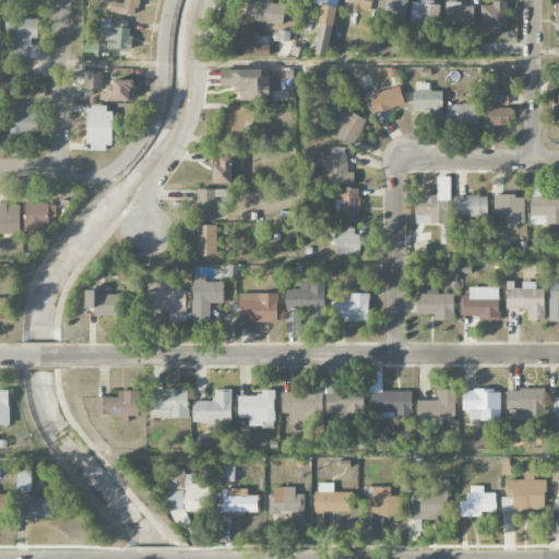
[(113,11),(137,15),(139,0),(123,0),(123,3),(114,2),(113,11)]
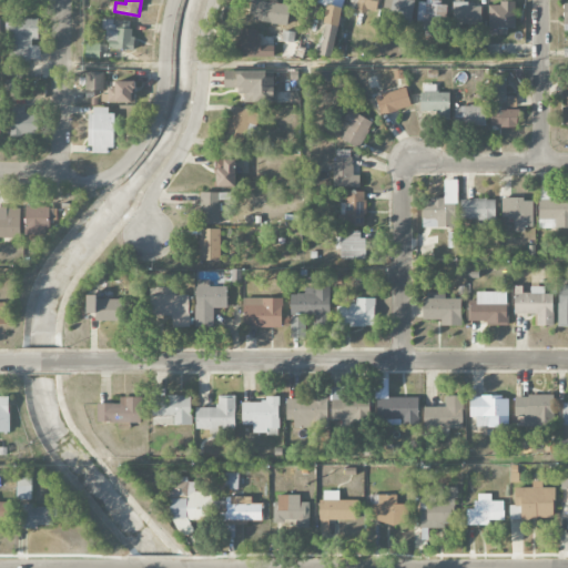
[(287,26),(292,6),(257,0),(253,0),(251,19),(287,26)]
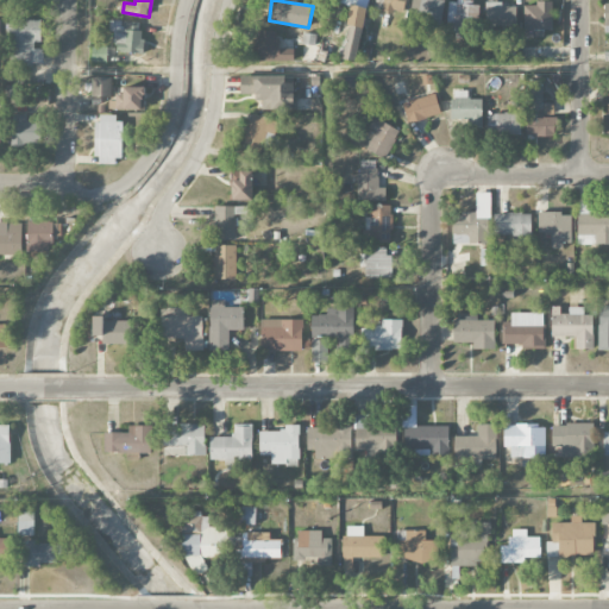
[(355,61),(369,0),(357,0),(357,5),(353,4),(340,57),(355,61)]
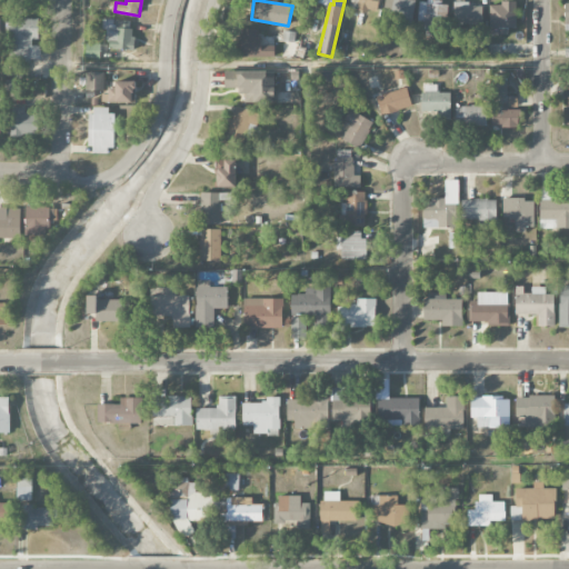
[(358,0),(356,10),(377,15),(379,0),(358,0)]
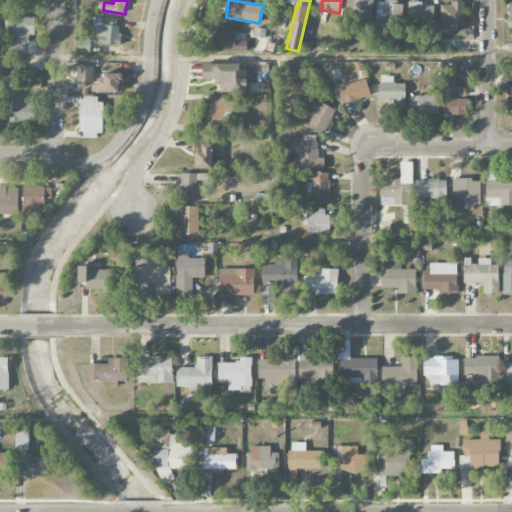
[(345,0),(345,10),(362,11),(361,22),(371,23),(372,0),(345,0)]
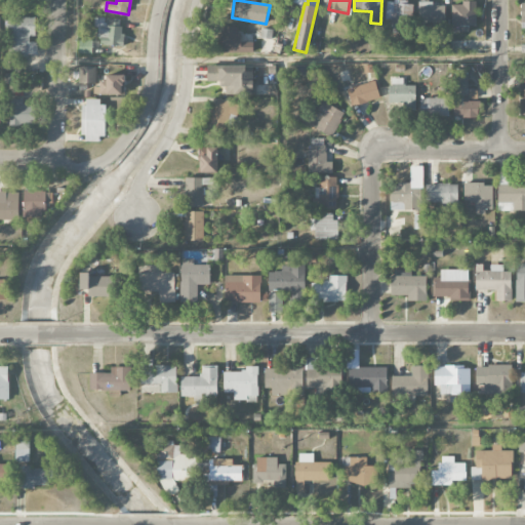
[(386,19),(393,19),(393,27),(411,28),(412,2),(387,0),(386,19)]
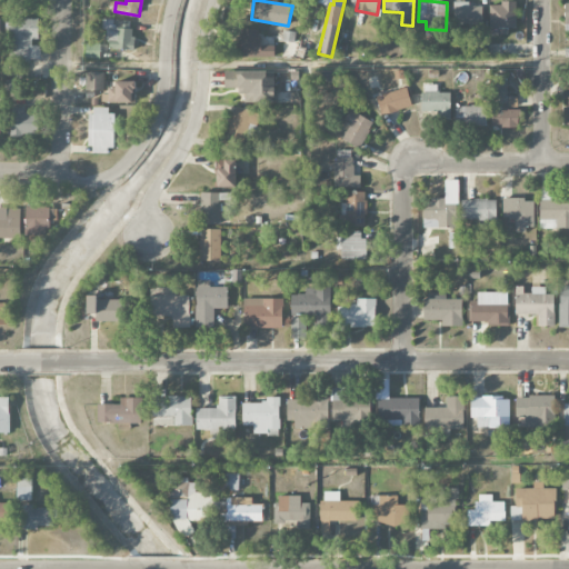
[(508,35),(508,27),(516,28),(517,1),(500,0),(500,5),(489,5),(489,35),(508,35)]
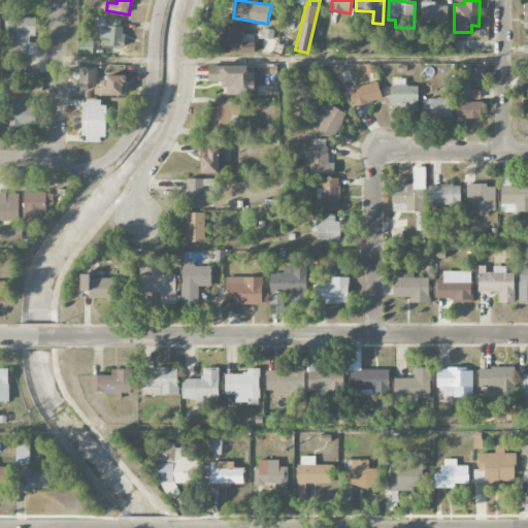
[(448,5),(436,5),(436,2),(420,2),(421,23),(448,23),(448,5)]
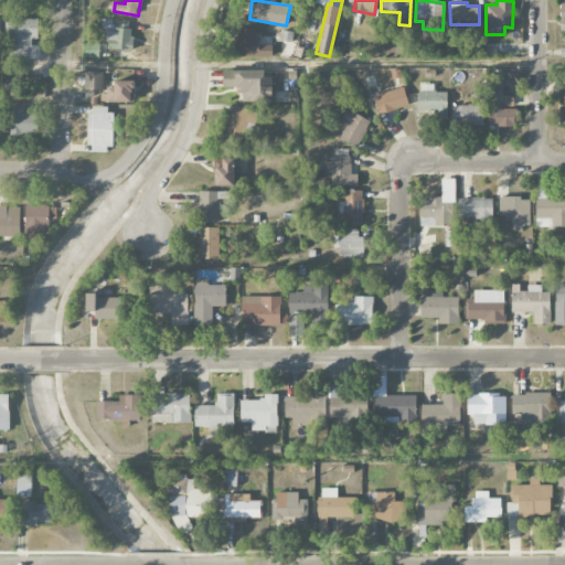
[(39,18),(11,18),(10,59),(40,59),(41,42),(38,42),(39,18)]
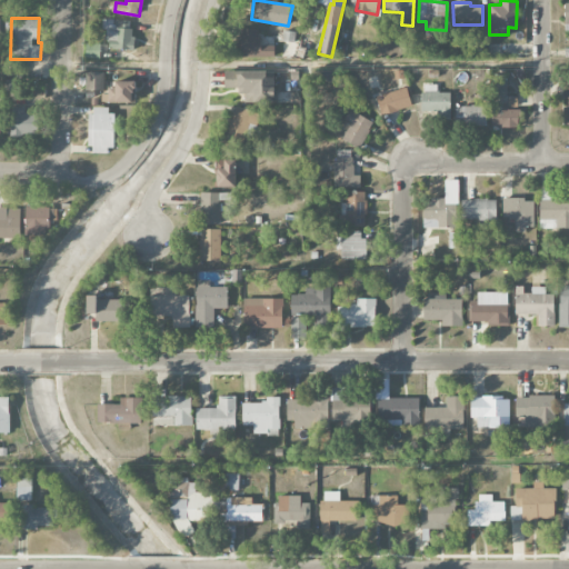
[(117,20),(103,19),(102,39),(109,40),(109,49),(133,49),(135,29),(117,28),(117,20)]
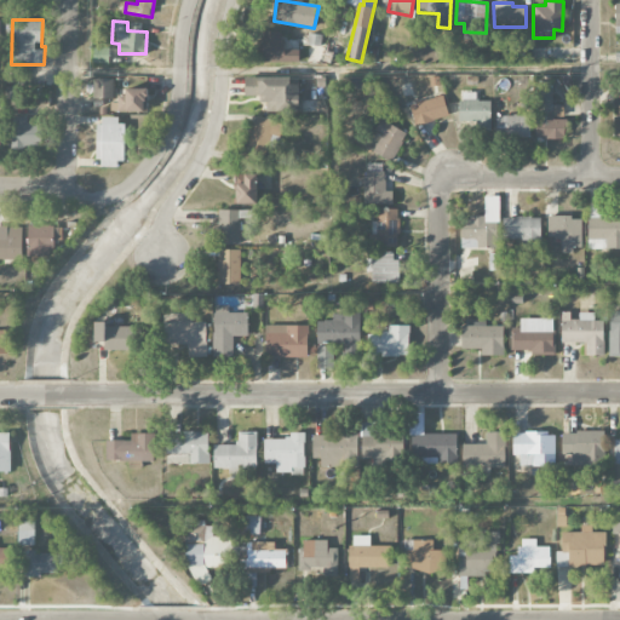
[(262,62),(299,63),(300,50),(283,50),(283,32),(263,30),(262,62)]
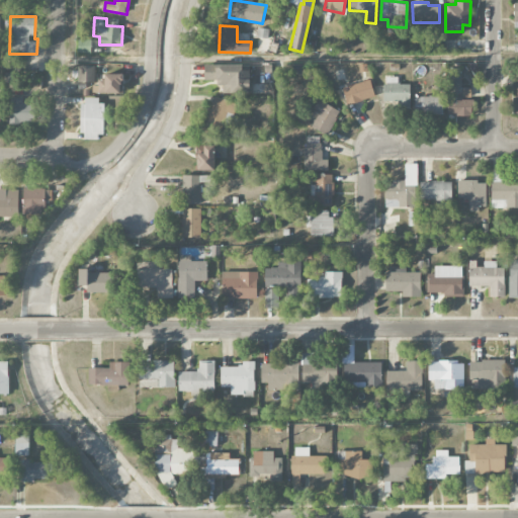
[(95,65),(77,65),(77,82),(95,82),(95,65)]
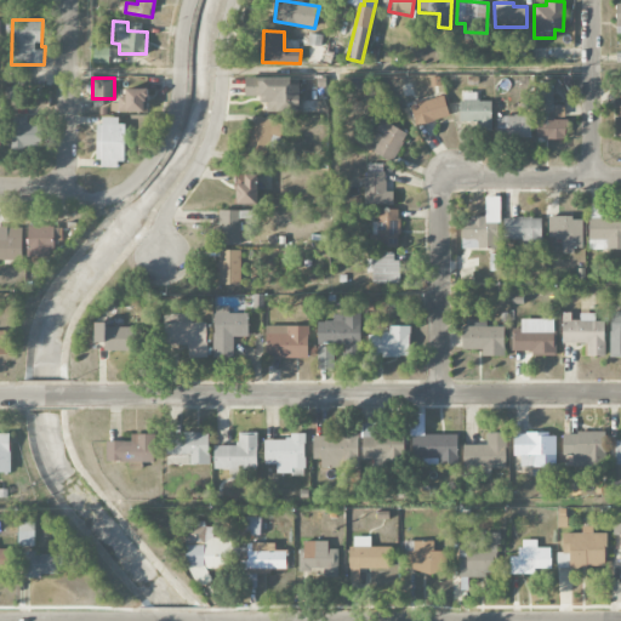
[(244,80),(244,96),(263,96),(263,112),(300,112),(298,79),(244,80)]
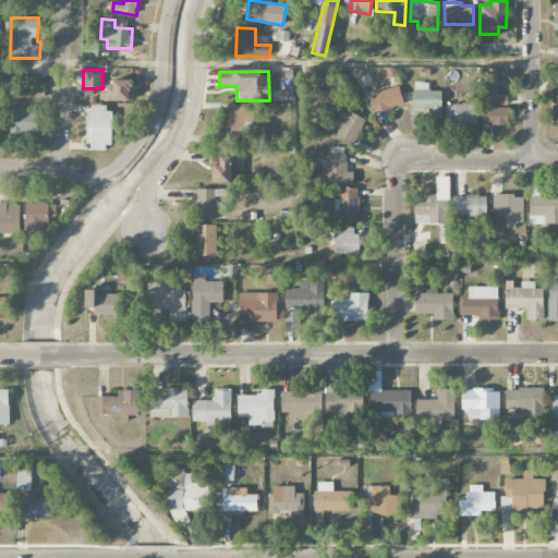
[(497,94),(497,77),(484,77),(483,124),(508,125),(509,95),(497,94)]
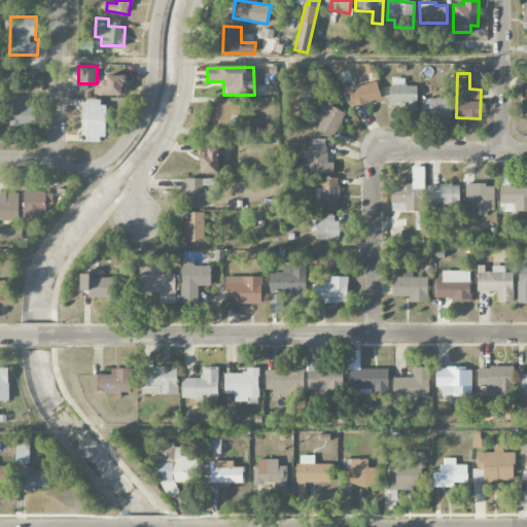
[(125,75),(100,75),(99,88),(93,88),(93,95),(125,95),(125,75)]
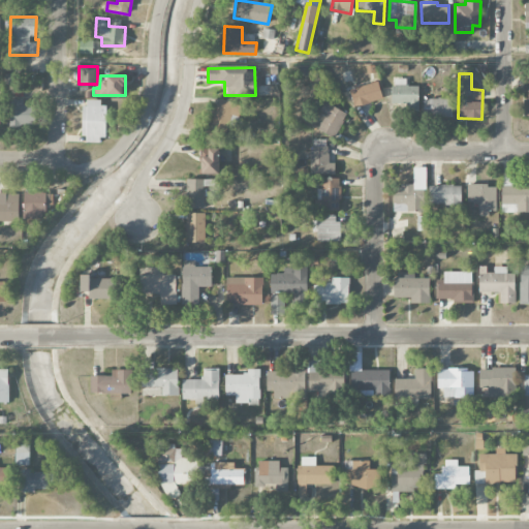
[(392,106),(418,107),(418,86),(406,86),(406,79),(393,79),(392,106)]
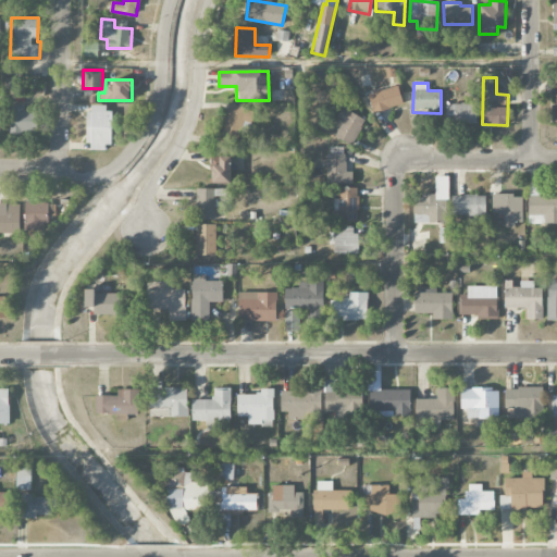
[(368,96),(373,113),(404,103),(397,85),(368,96)]
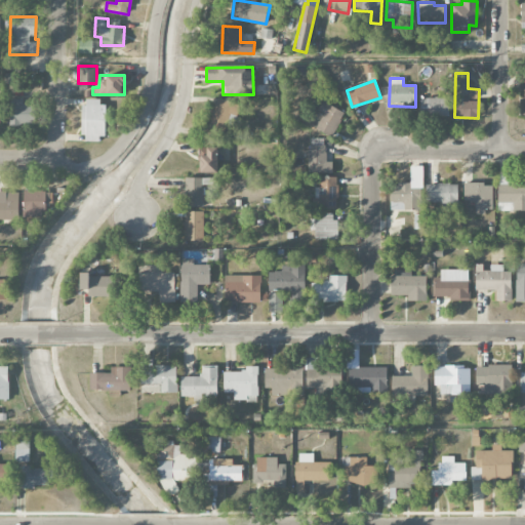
[(449,98),(420,97),(420,115),(449,116),(449,98)]
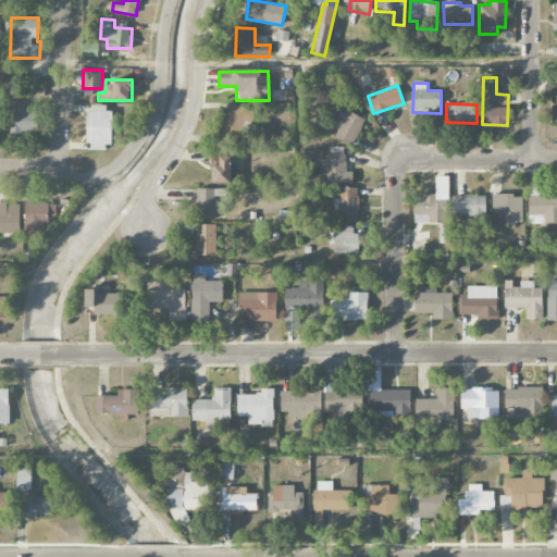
[(25,104),(12,106),(13,132),(35,131),(35,111),(25,111),(25,104)]
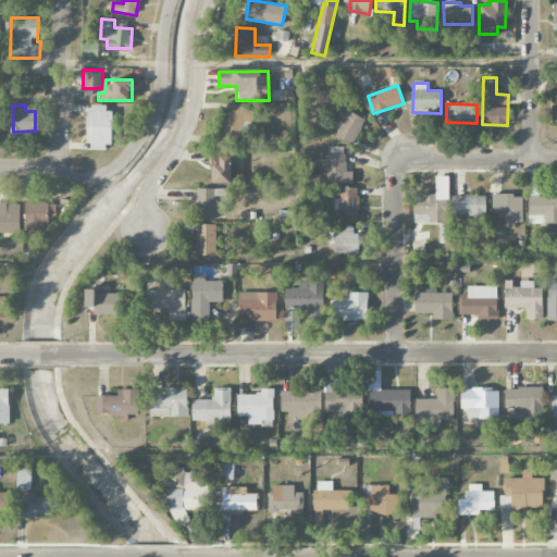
[(112,106),(87,104),(86,148),(111,148),(112,106)]
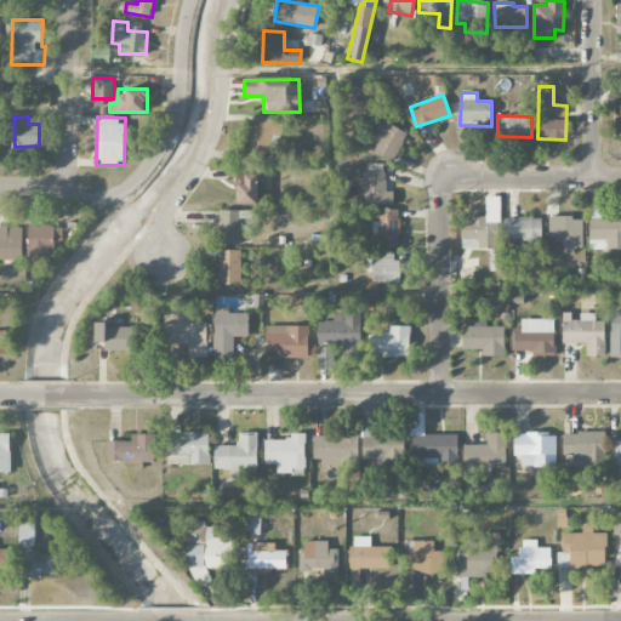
[(267,159),(271,136),(280,137),(284,121),(254,118),(249,155),(267,159)]
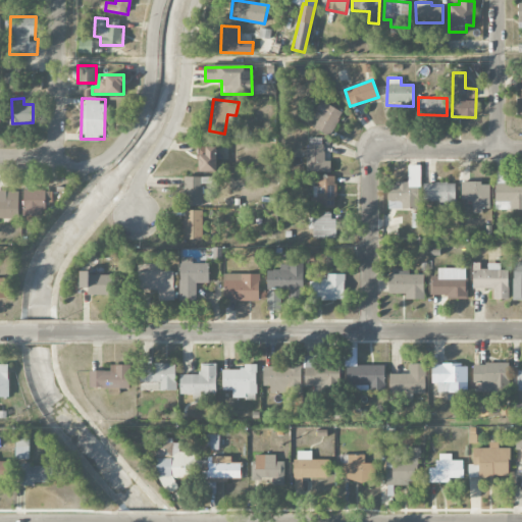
[(321,112),(314,128),(330,137),(343,111),(320,101),(316,110),(321,112)]
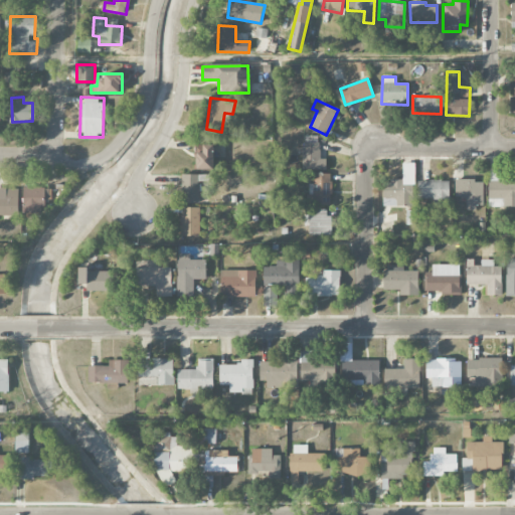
[(319,143),(302,142),(301,169),(328,170),(329,159),(319,158),(319,143)]
